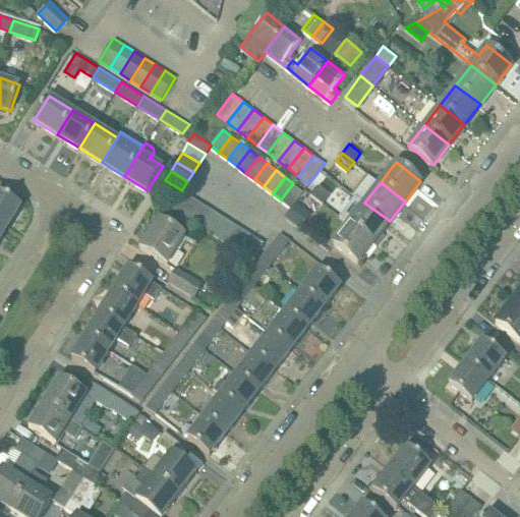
[(302,190),(293,183),(281,199),(290,207),(302,190)]
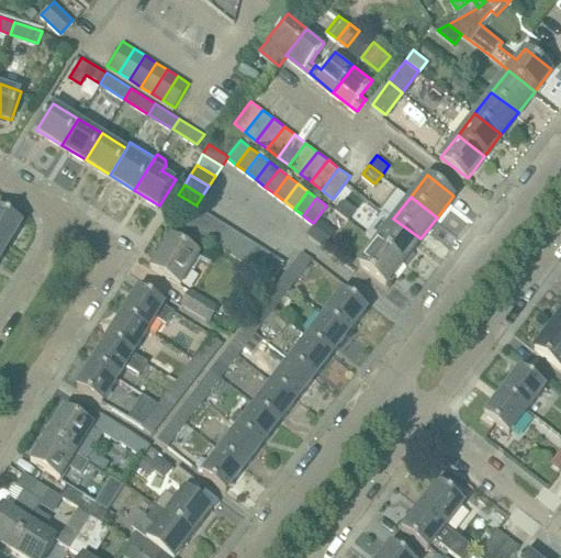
[(343,199),(336,208),(348,218),(356,209),(343,199)]
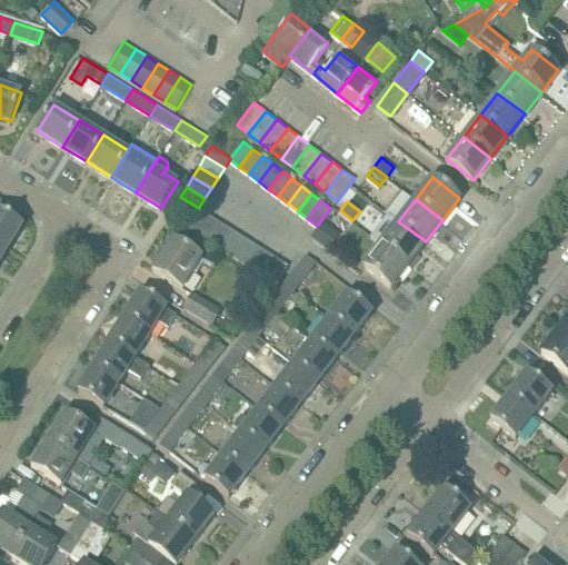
[(187,227),(197,234),(209,214),(199,207),(199,208),(187,227)]
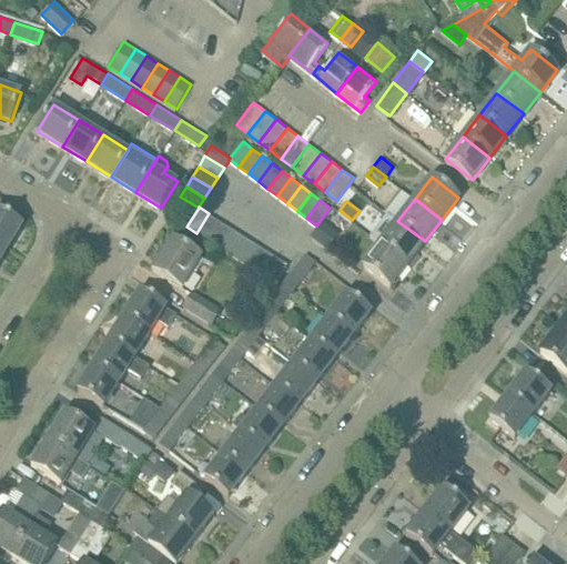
[(22,224),(0,210),(0,244),(7,249),(22,224)]
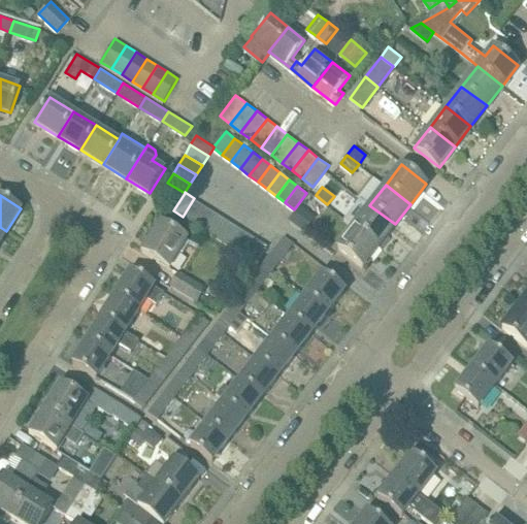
[(327,204),(316,195),(308,204),(321,214),(327,204)]
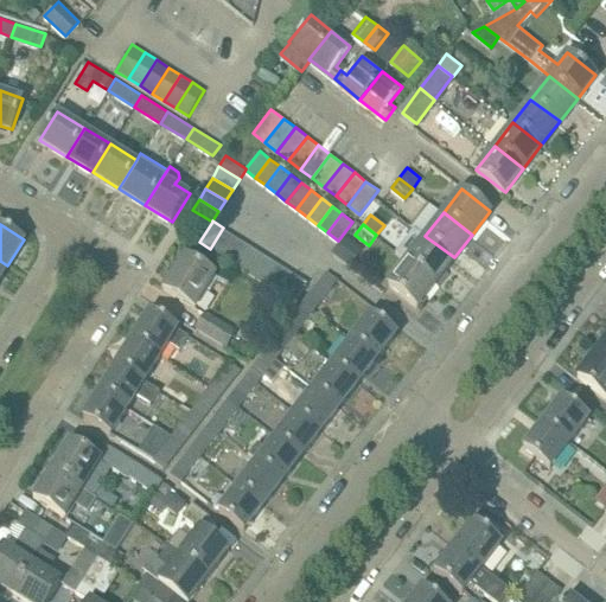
[(414,226),(396,250),(407,258),(437,281),(454,257),(425,236),(414,226)]
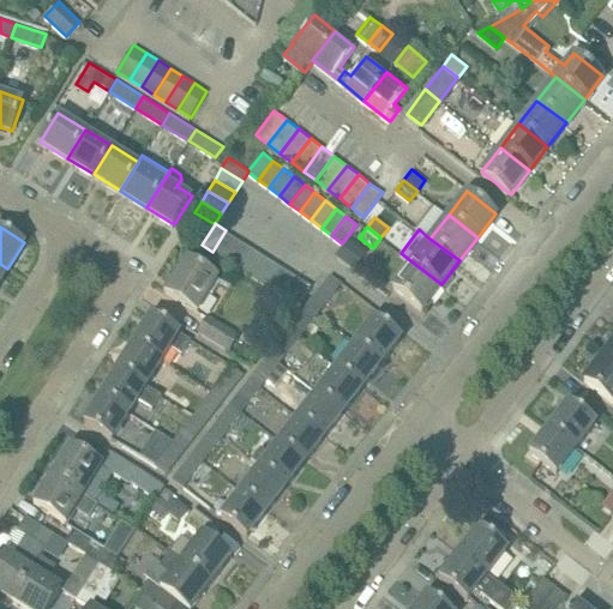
[(212,252),(223,258),(236,237),(226,230),(212,252)]
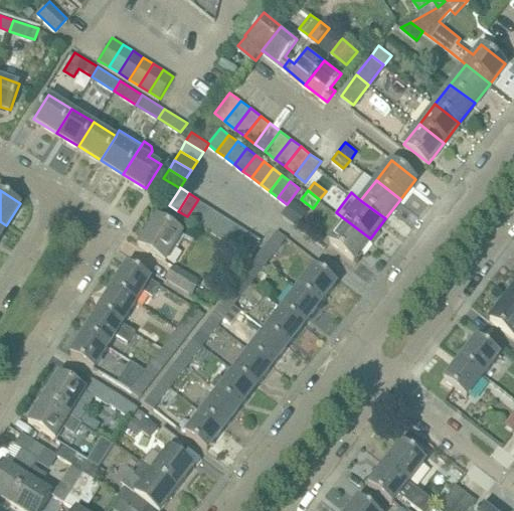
[(187,216),(196,222),(207,204),(198,199),(187,216)]
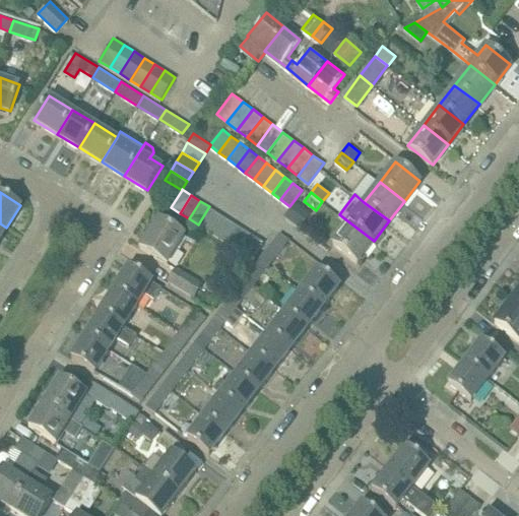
[(297,201),(285,215),(301,227),(312,212),(297,201)]
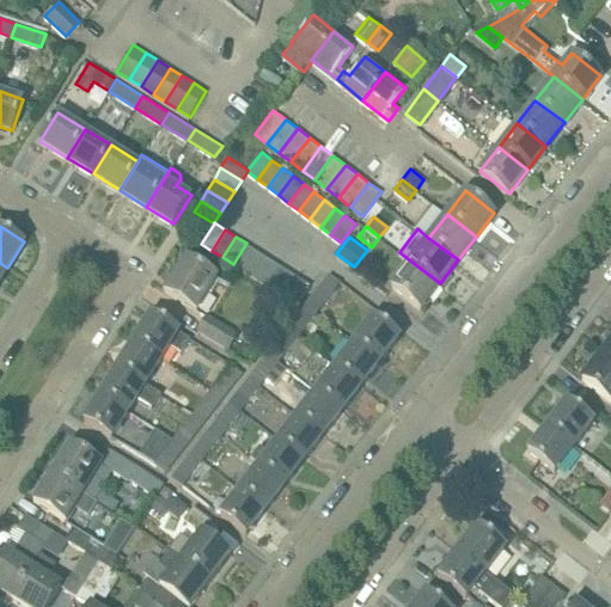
[(233,264),(244,270),(257,250),(246,243),(233,264)]
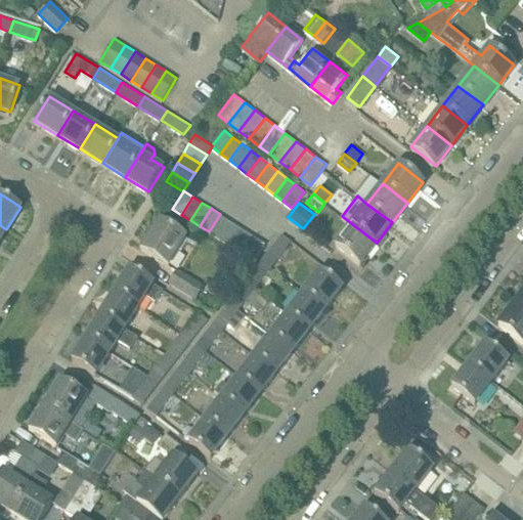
[(209,231),(218,237),(229,220),(220,214),(209,231)]
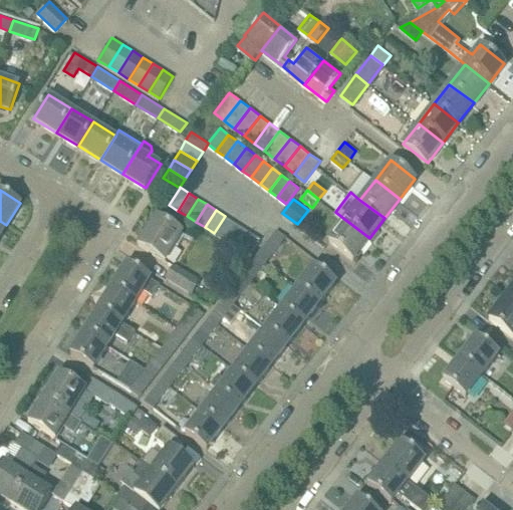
[(139,243),(166,260),(183,232),(156,215),(139,243)]
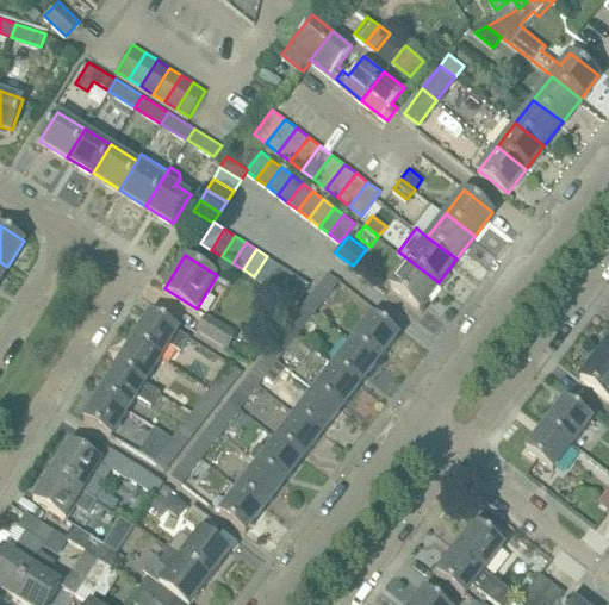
[(254,276),(265,282),(278,262),(267,256),(254,276)]
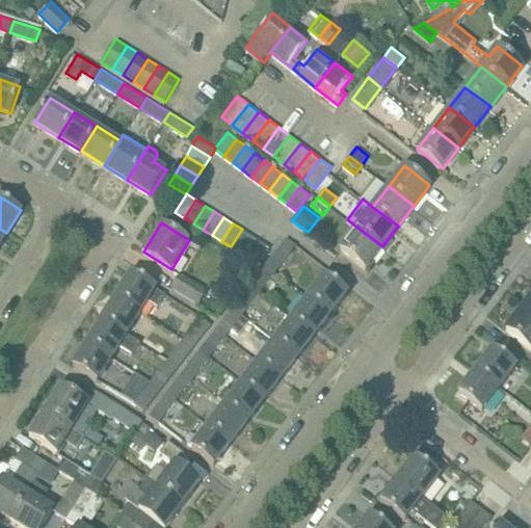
[(382,246),(356,227),(341,247),(366,267),(382,246)]
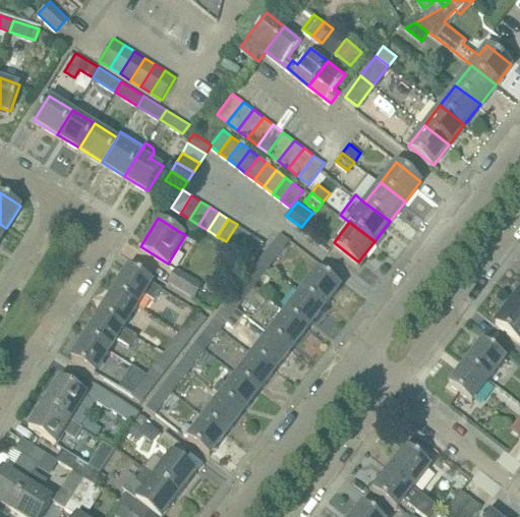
[(226,241),(235,247),(246,230),(237,224),(226,241)]
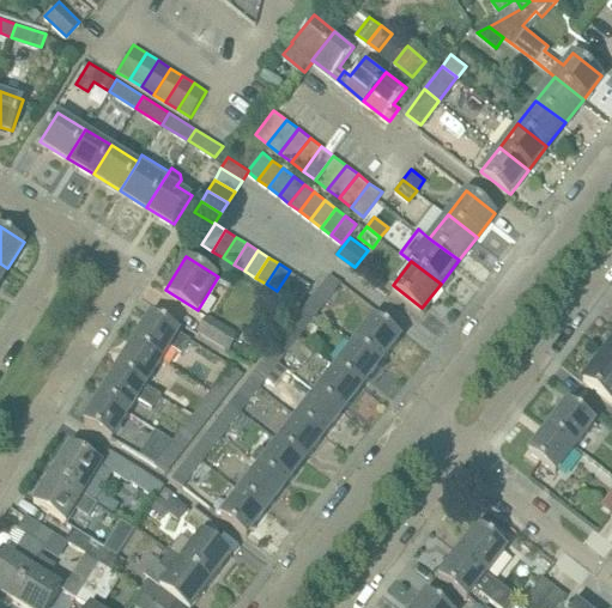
[(277,291),(288,297),(301,277),(290,271),(277,291)]
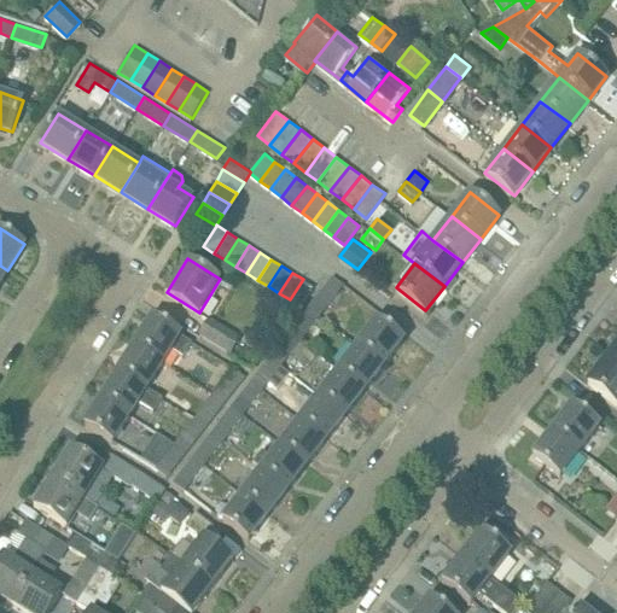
[(315,298),(309,305),(320,314),(325,307),(344,282),(333,274),(315,298)]
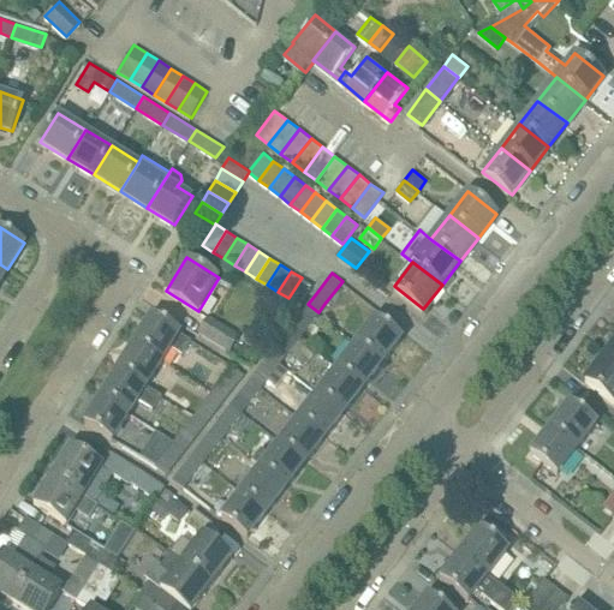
[(302,277),(288,298),(299,305),(311,285),(302,277)]
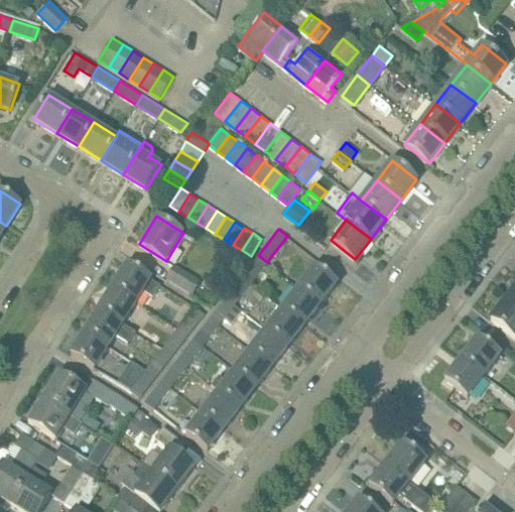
[(258,255),(242,276),(251,283),(267,262),(258,255)]
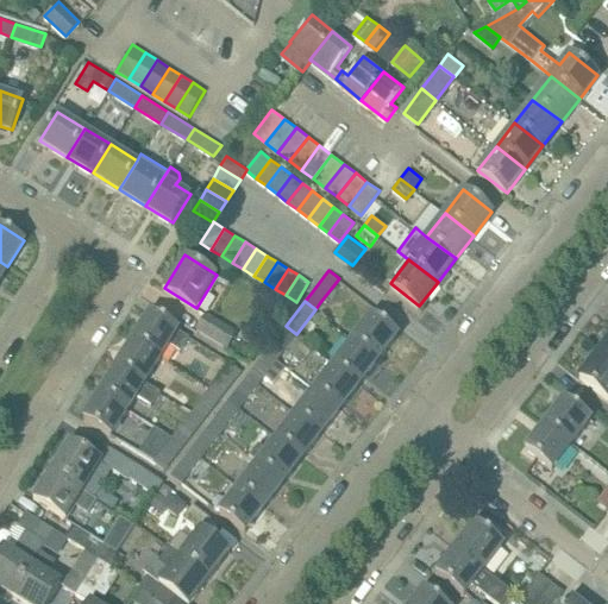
[(151,310),(135,338),(162,354),(169,341),(181,348),(189,335),(151,310)]
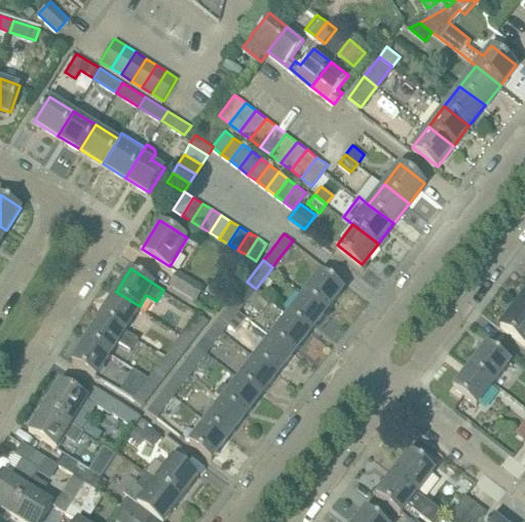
[(172,283),(197,298),(204,286),(179,270),(172,283)]
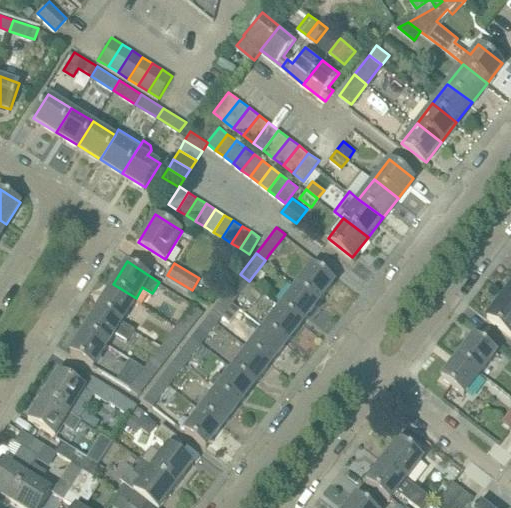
[(313,264),(297,284),(318,301),(334,280),(313,264)]
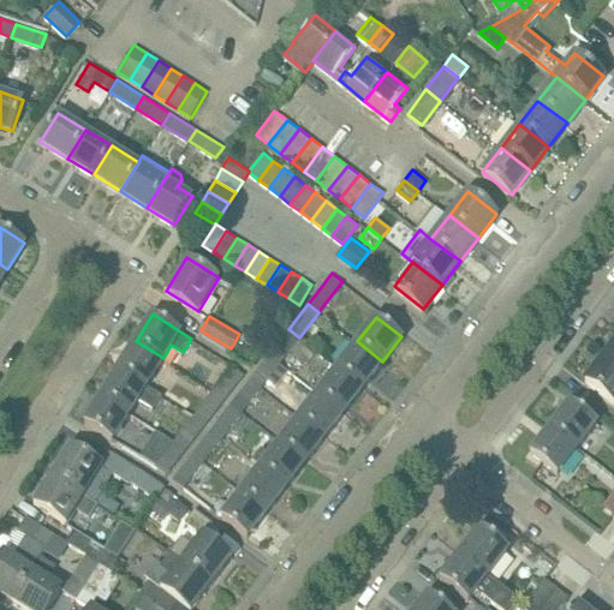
[(288,329),(269,353),(280,362),(299,338),(288,329)]
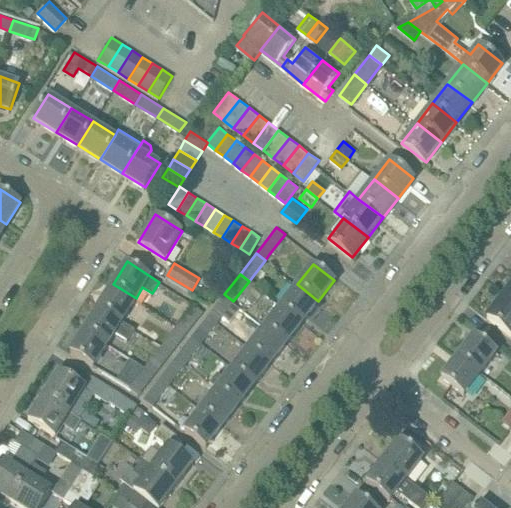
[(113,284),(99,306),(122,320),(128,309),(137,315),(144,303),(135,298),(136,298),(113,284)]
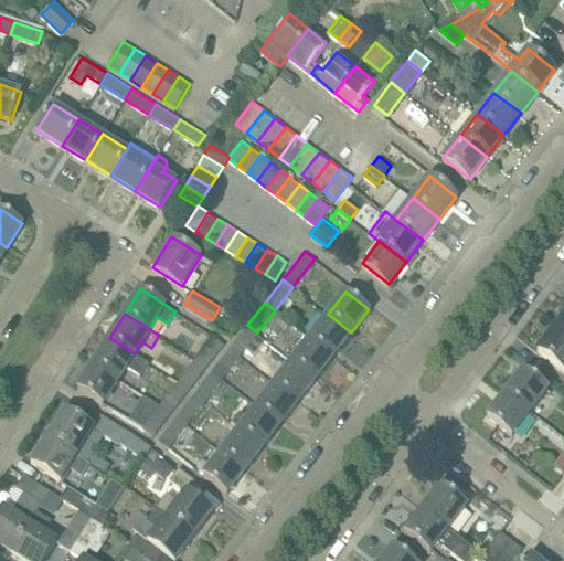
[(328,314),(310,337),(333,355),(351,332),(328,314)]
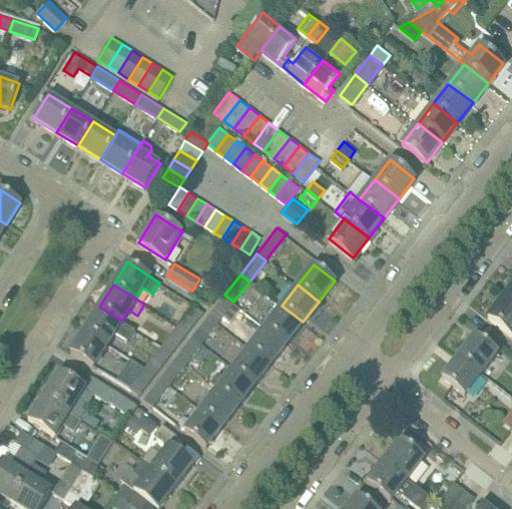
[(224,295),(208,316),(217,323),(233,302),(224,295)]
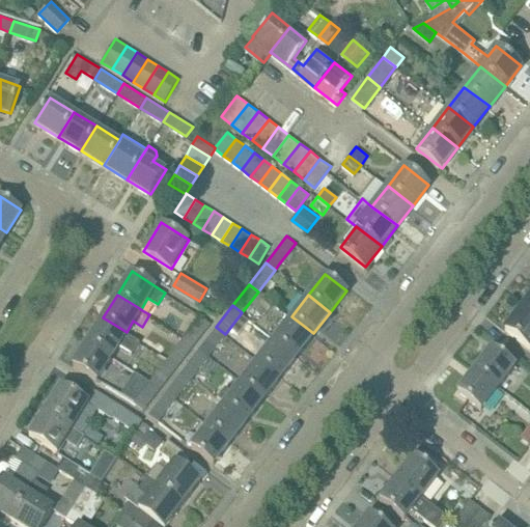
[(529,312),(522,306),(506,328),(522,340),(529,345),(529,312)]
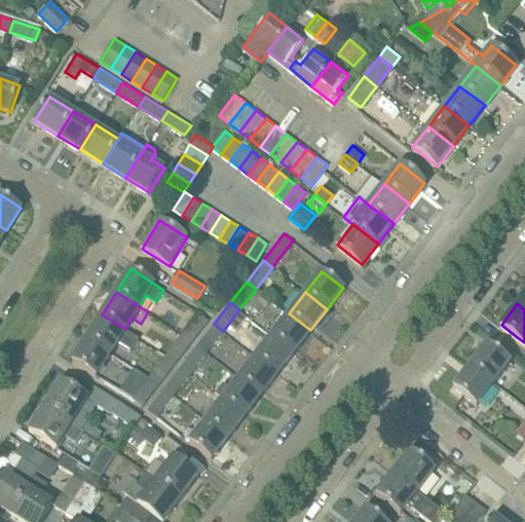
[(198,311),(182,333),(191,340),(208,319),(198,311)]
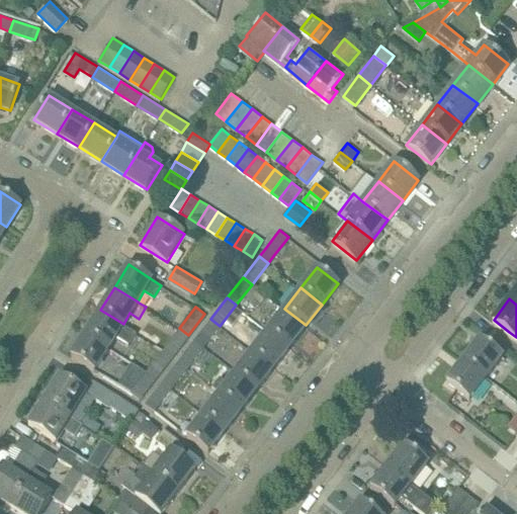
[(284,309),(268,330),(289,346),(306,325),(284,309)]
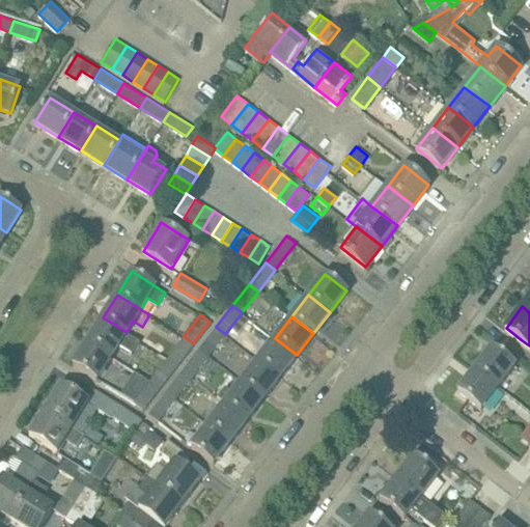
[(103,317),(88,340),(112,355),(118,344),(132,354),(140,341),(127,332),(103,317)]
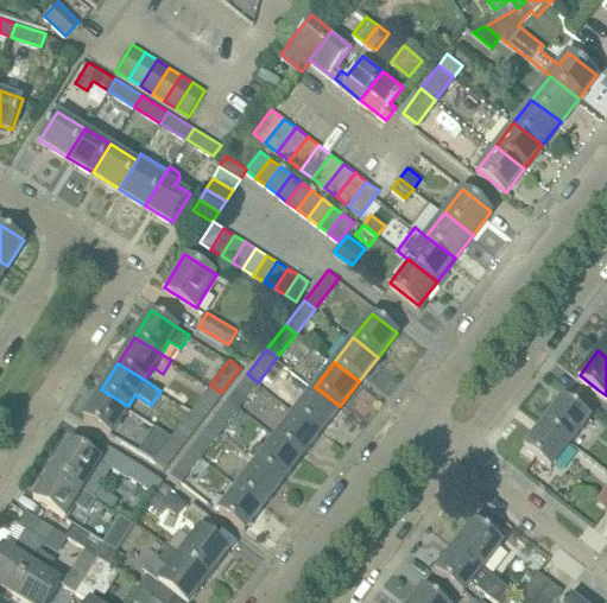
[(247,374),(228,399),(239,407),(258,382),(247,374)]
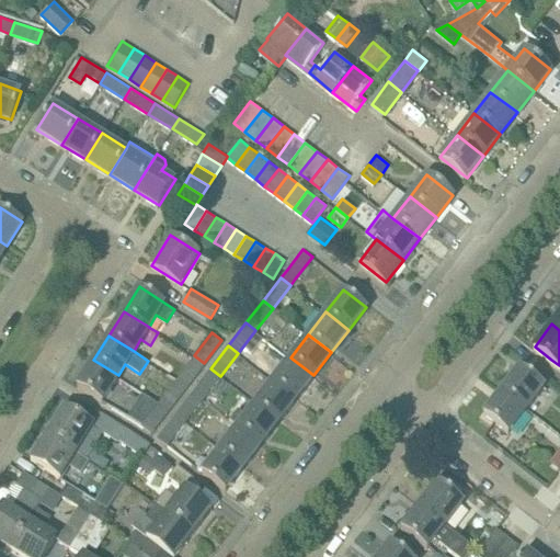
[(167,372),(175,379),(185,387),(204,363),(194,355),(189,363),(179,355),(167,372)]
